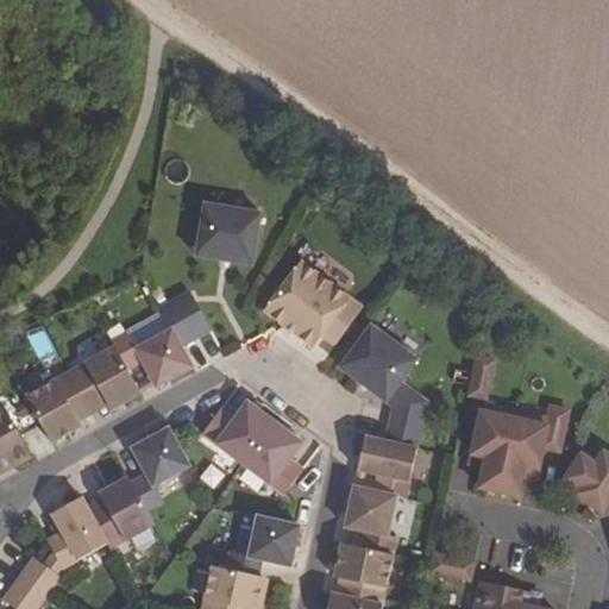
[(252,265),(261,213),(205,203),(196,256),(252,265)]
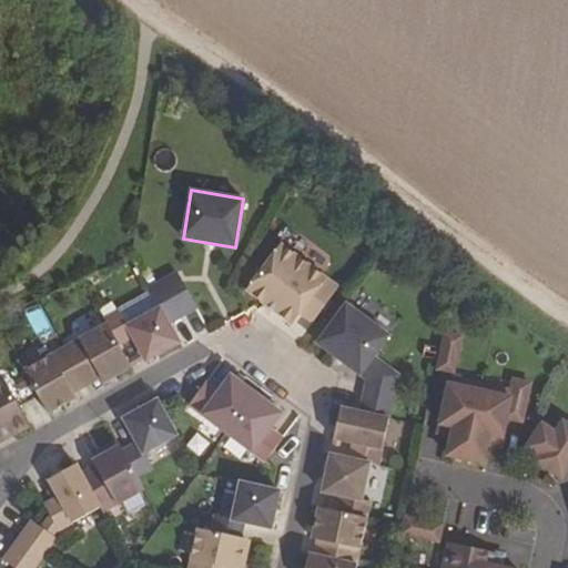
[(331,300),(317,290),(326,279),(282,245),(247,291),(292,325),(300,314),(313,323),(331,300)]
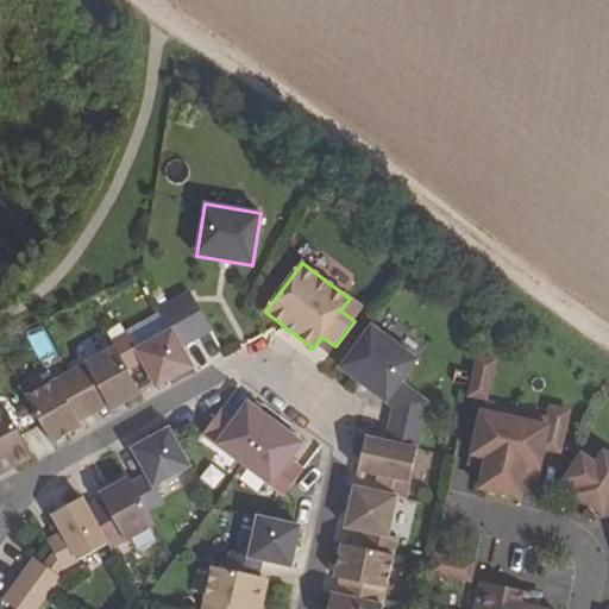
[(173,330),(201,313),(196,302),(167,319),(173,330)]
